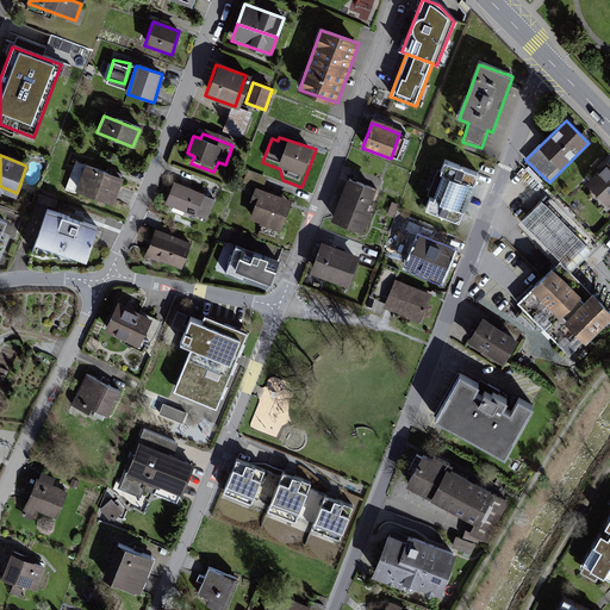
[(471,174),(442,163),(424,209),(453,219),(471,174)]
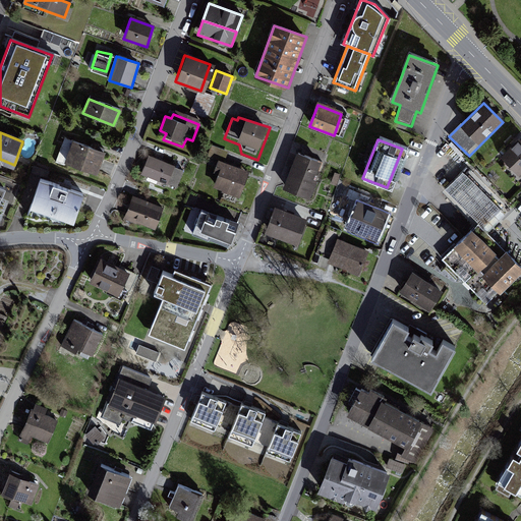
[(520,171),(520,143),(519,141),(502,159),(518,174),(520,171)]
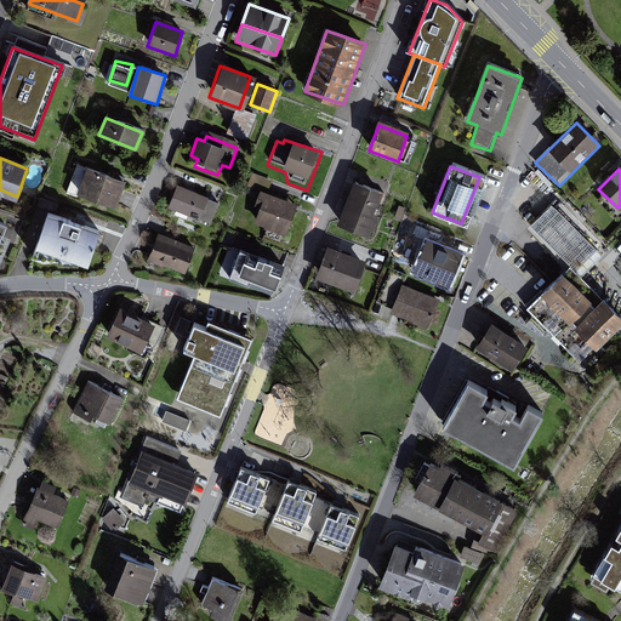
[(124,183),(86,171),(78,194),(115,206),(124,183)]
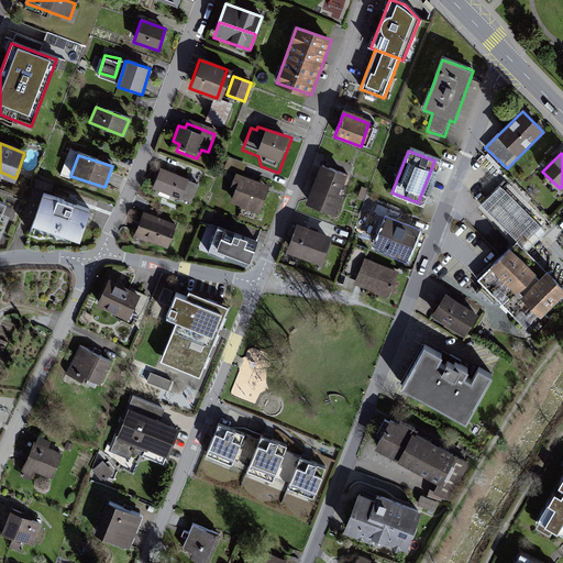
[(348,177),(321,167),(309,202),(334,212),(348,177)]
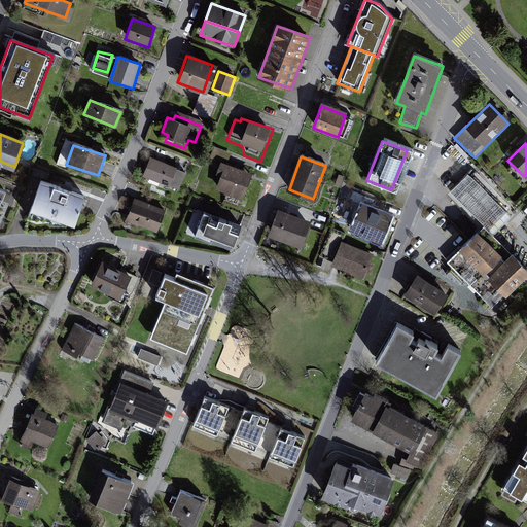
[(174,168),(151,160),(145,178),(167,186),(174,168)]
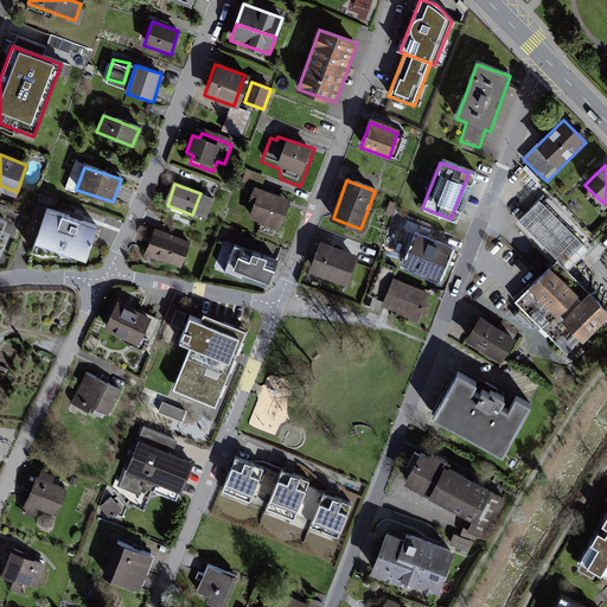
[(289,203),(261,192),(249,222),(278,232),(289,203)]
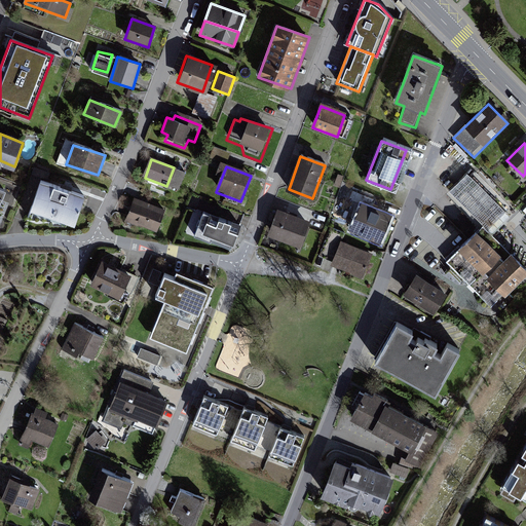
[(511,217),(467,173),(450,190),(493,233),(511,217)]
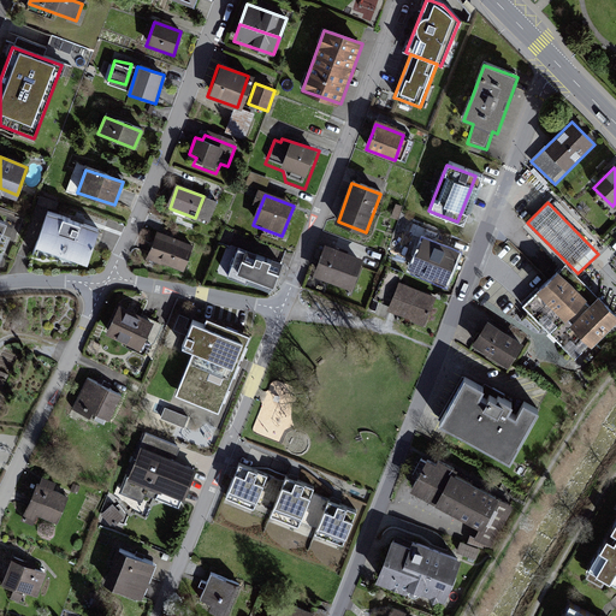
[(99,234),(48,213),(36,242),(87,262),(99,234)]
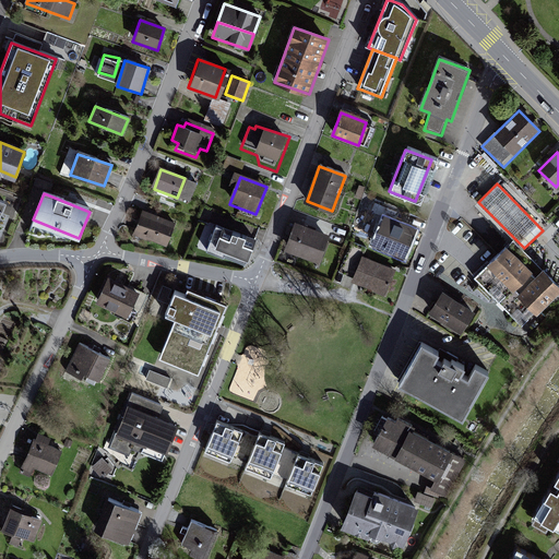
[(175,224),(142,212),(133,236),(165,249),(175,224)]
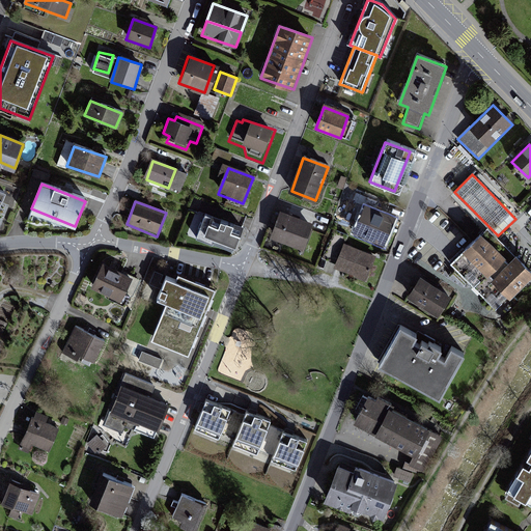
[(340,213),(344,222),(353,219),(348,208),(340,213)]
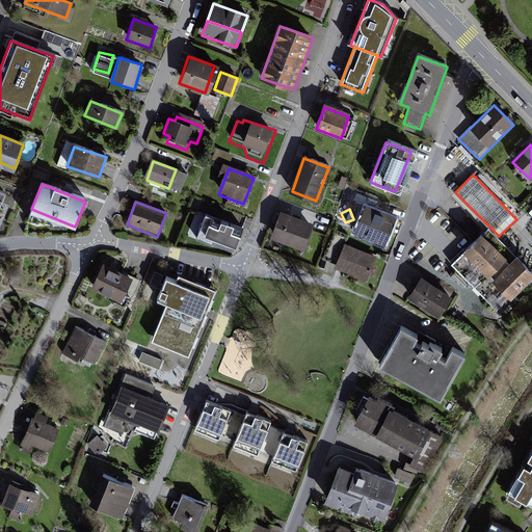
[(394,219),(367,209),(357,234),(384,245),(394,219)]
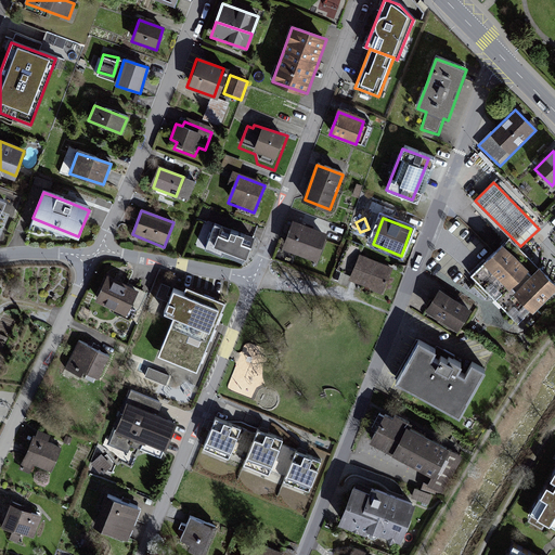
[(323,233),(294,222),(284,250),(312,261),(323,233)]
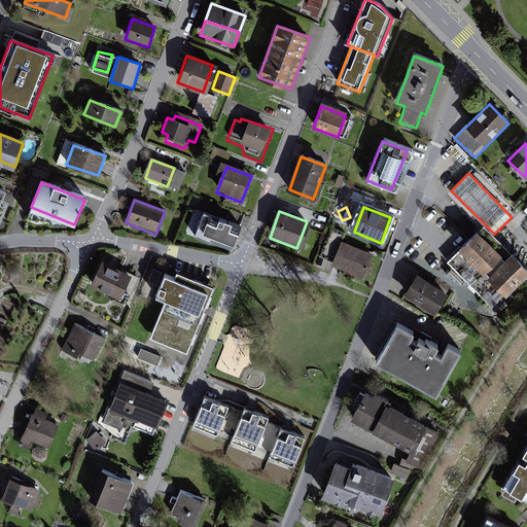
[(240,225),(204,212),(196,237),(232,250),(240,225)]
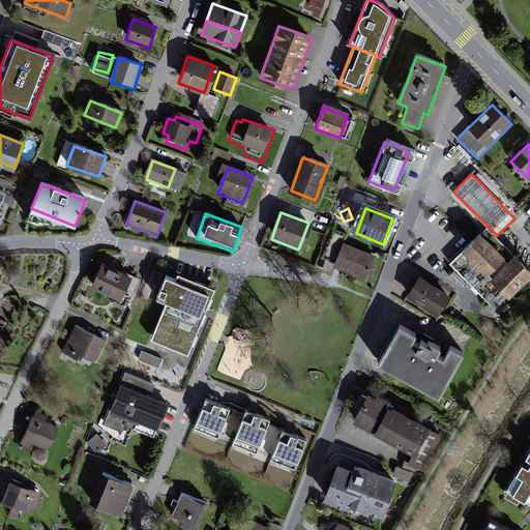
[(529,273),(529,270),(487,227),(454,258),(450,262),(495,307),(529,273)]
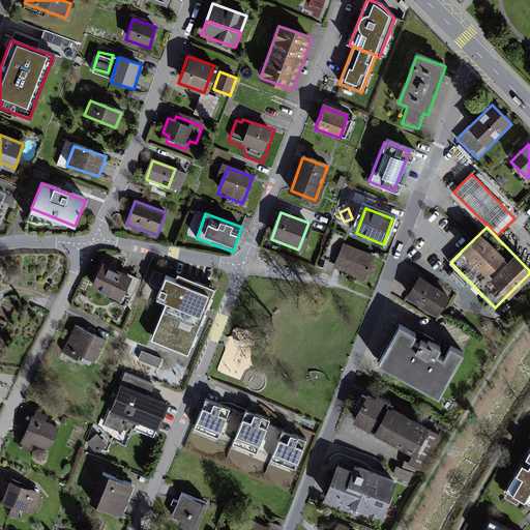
[(373,257),(345,245),(336,267),(363,277),(373,257)]
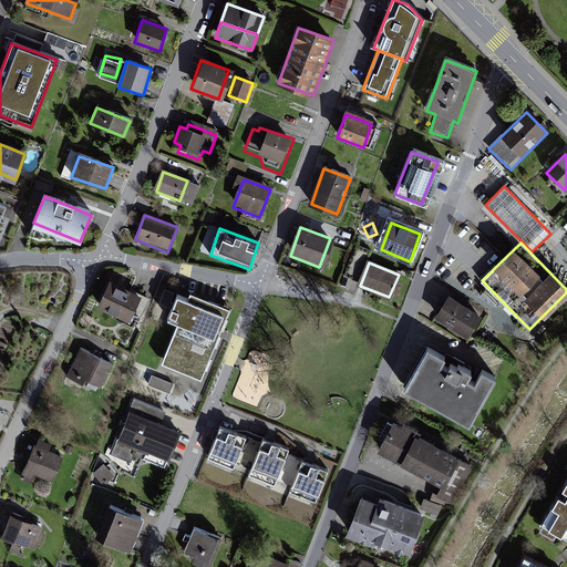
[(141,298),(110,282),(96,309),(127,325),(141,298)]
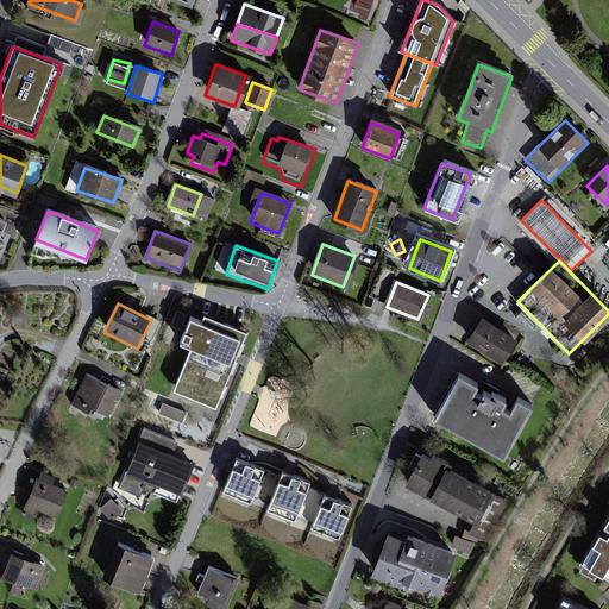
[(519,339),(479,316),(463,345),(502,368),(519,339)]
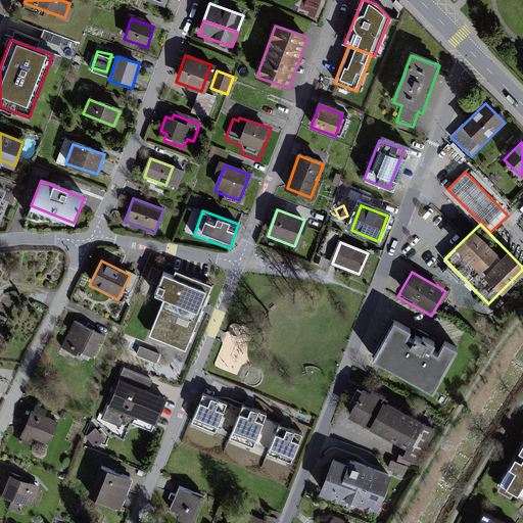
[(154,297),(163,301),(148,337),(185,351),(211,287),(177,273),(174,279),(163,275),(154,297)]
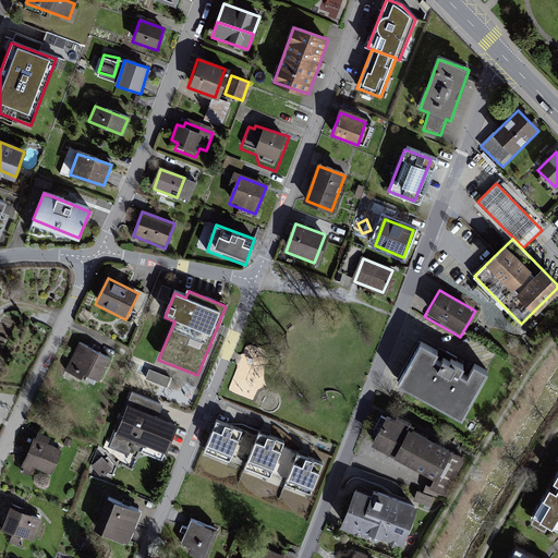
[(486,377),(423,342),(401,381),(465,415),(486,377)]
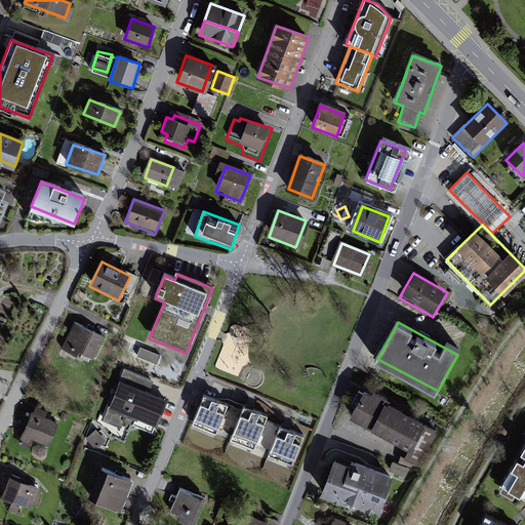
[(103,337),(76,325),(66,349),(92,361),(103,337)]
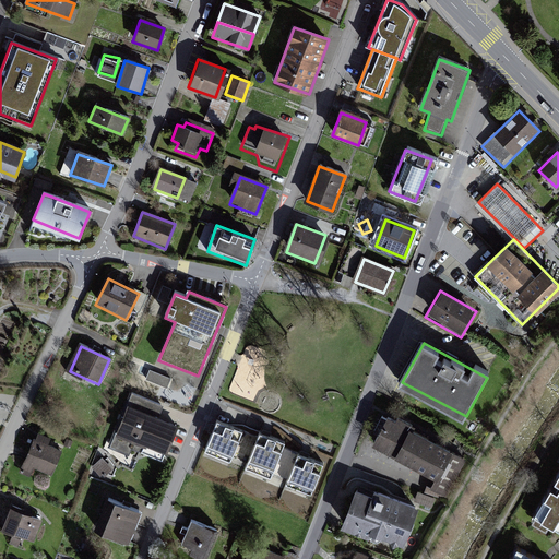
[(176,427),(128,406),(116,435),(163,455),(176,427)]
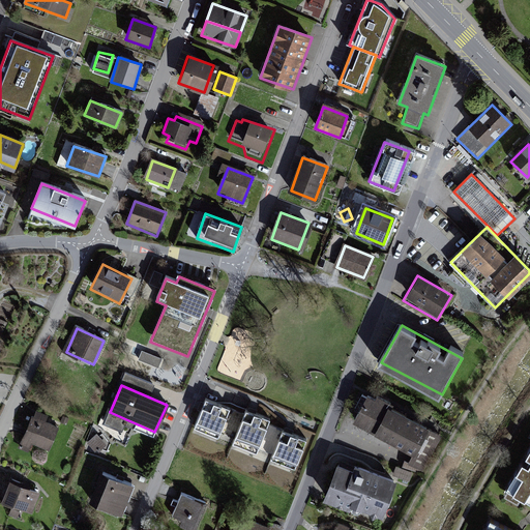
[(442,434),(363,394),(349,423),(413,455),(407,467),(422,474),(442,434)]
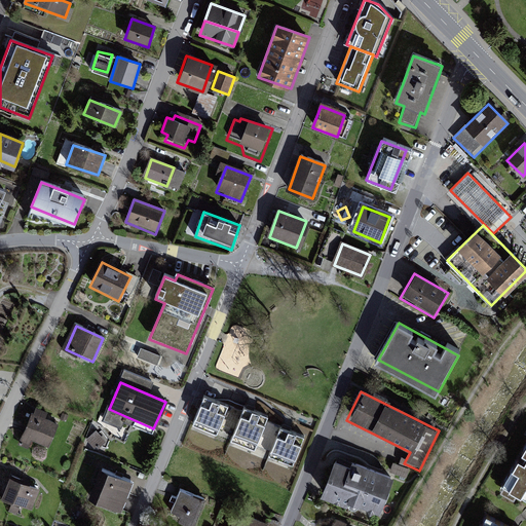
[(229,405),(204,396),(193,424),(217,434),(229,405)]
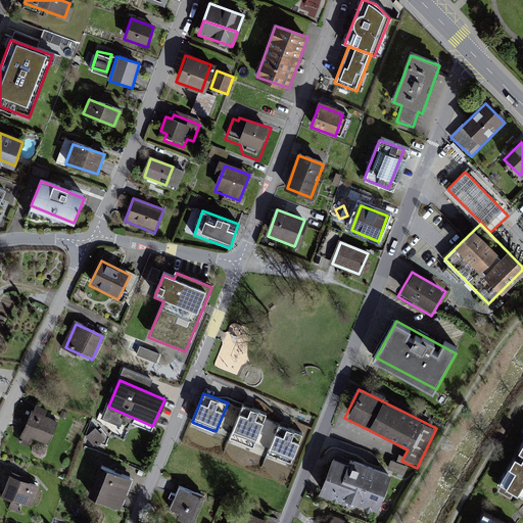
[(267,413),(244,403),(231,436),(253,446),(267,413)]
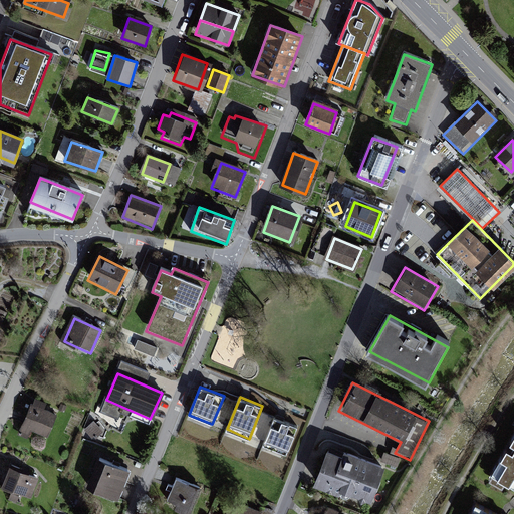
[(54,415),(29,406),(21,428),(46,438),(54,415)]
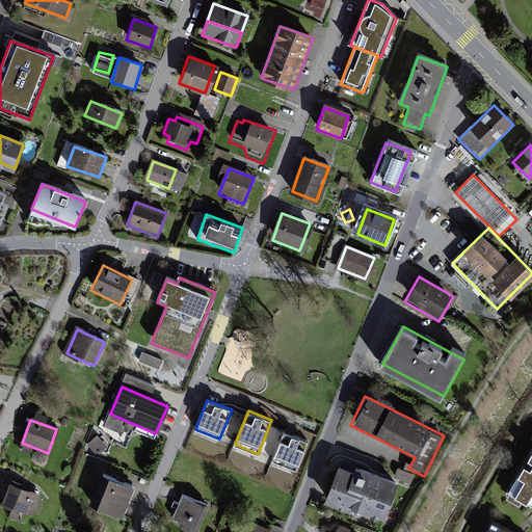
[(309,442),(285,431),(273,460),(298,470),(309,442)]
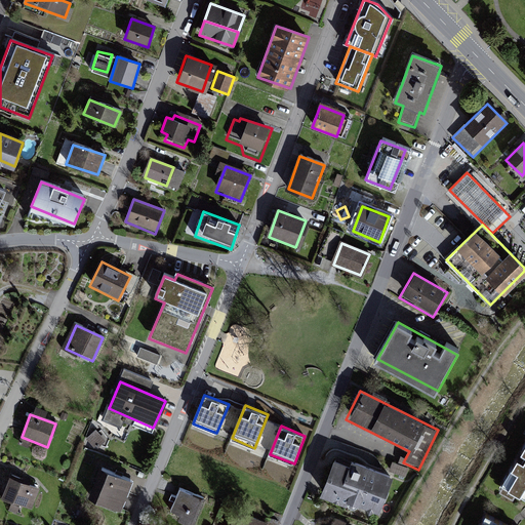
[(104,445),(106,434),(90,432),(89,443),(104,445)]
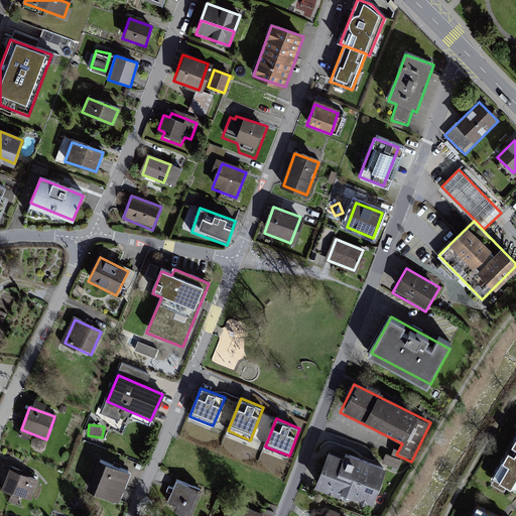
[(515,441),(496,478),(515,489),(515,441)]
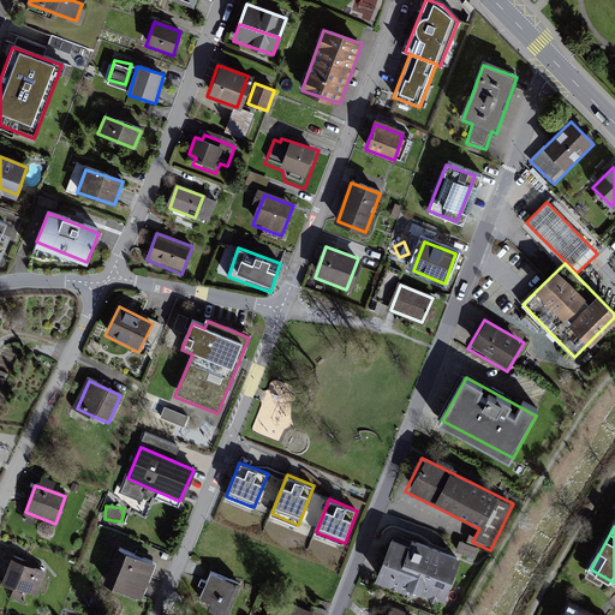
[(458,565),(392,541),(377,577),(443,602),(458,565)]
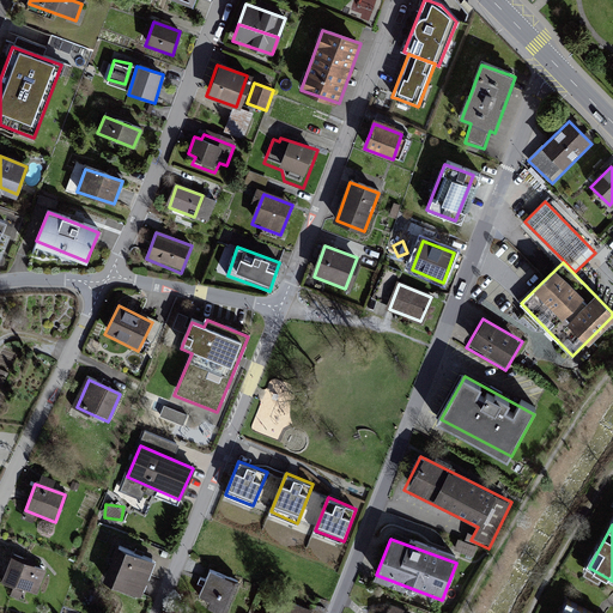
[(156,564),(117,548),(103,583),(141,599),(156,564)]
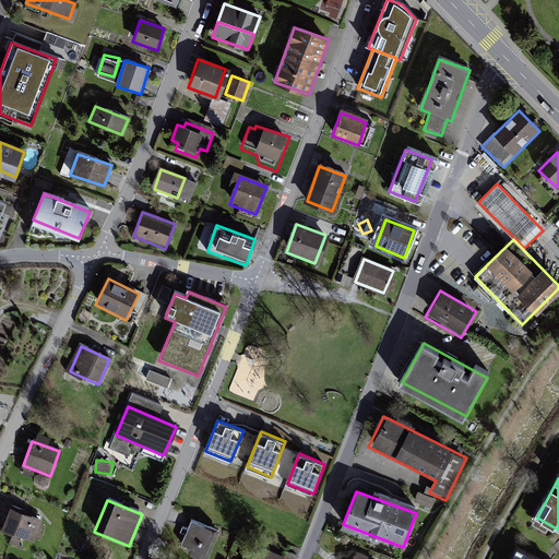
[(39,522),(8,510),(0,530),(0,531),(32,543),(39,522)]
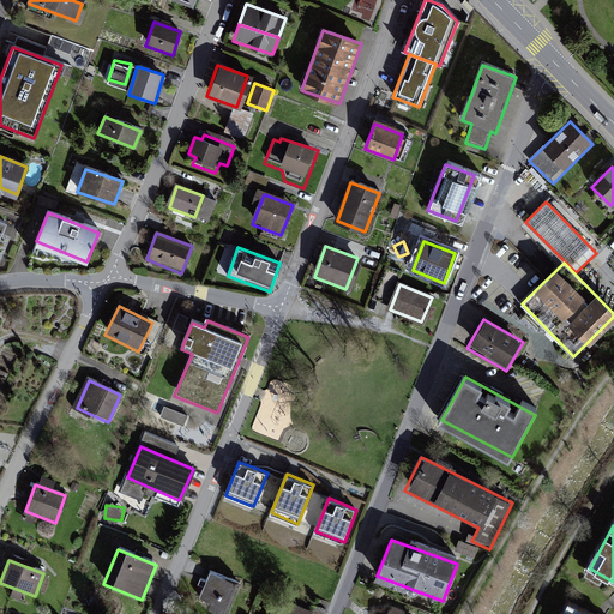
[(227,613),(238,587),(211,576),(199,606),(223,613),(227,613)]
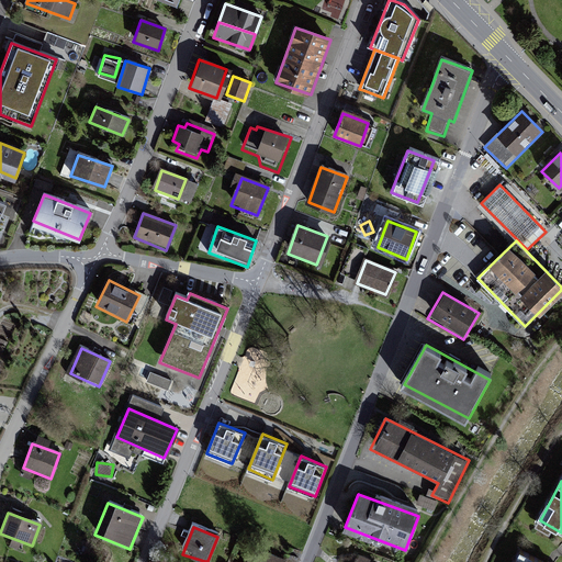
[(544,561),(520,551),(515,561),(544,561)]
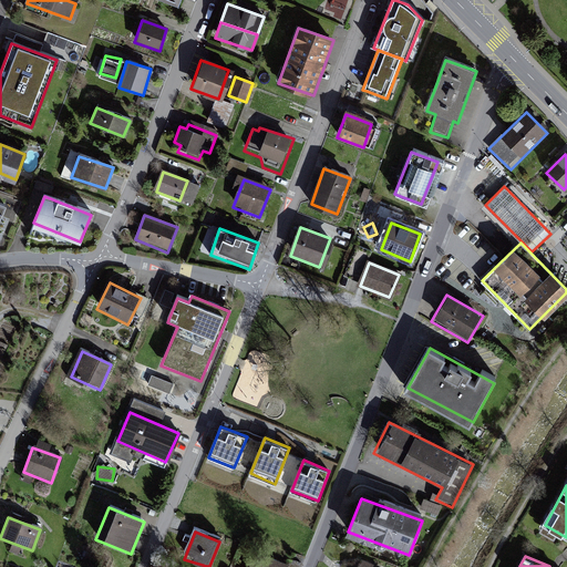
[(286,566),(287,566),(259,557),(255,566),(286,566)]
